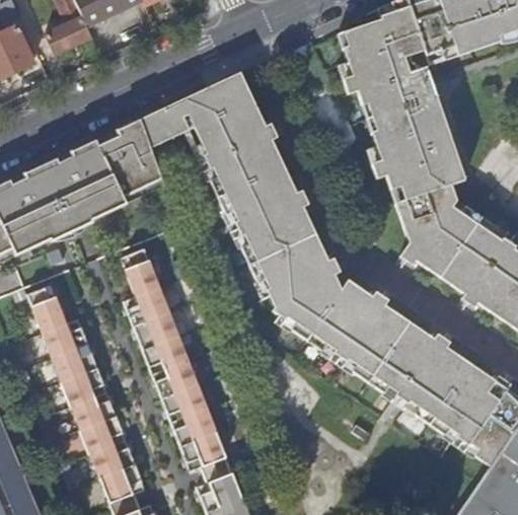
[(92,34),(87,23),(76,0),(57,0),(68,22),(47,33),(56,53),(92,34)]
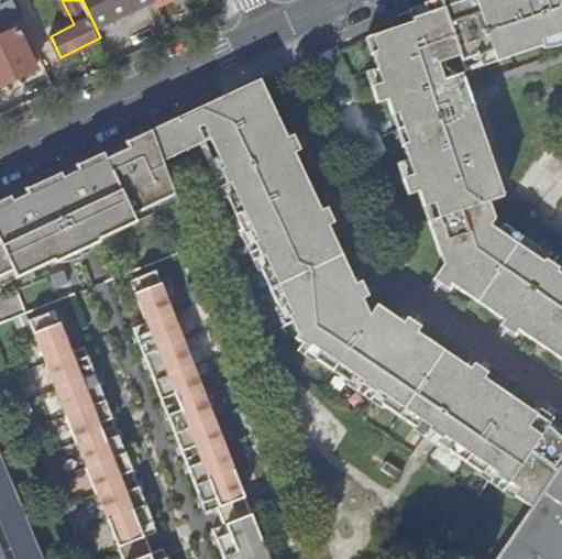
[(130,3),(136,0),(83,0),(95,25),(132,9),(130,3)]
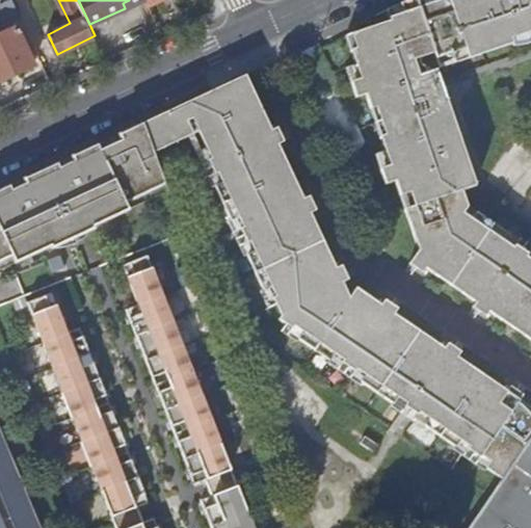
[(404,0),(355,23),(357,31),(363,46),(352,48),(357,62),(363,78),(353,81),(359,97),(368,93),(373,107),(383,104),(392,131),(382,134),(388,150),(392,163),(383,166),(389,182),(398,179),(402,193),(413,190),(417,204),(407,207),(418,238),(427,235),(429,238),(423,246),(434,255),(427,265),(428,266),(478,299),(479,300),(486,290),(498,298),(490,309),(492,310),(530,336),(530,257),(528,256),(529,254),(516,244),(514,246),(506,241),(512,233),(479,210),(473,218),(465,213),(470,204),(466,188),(478,184),(444,81),(437,83),(432,70),(421,74),(419,68),(422,61),(421,57),(436,52),(439,57),(453,52),(456,61),(515,42),(512,31),(530,25),(530,0),(404,0)]
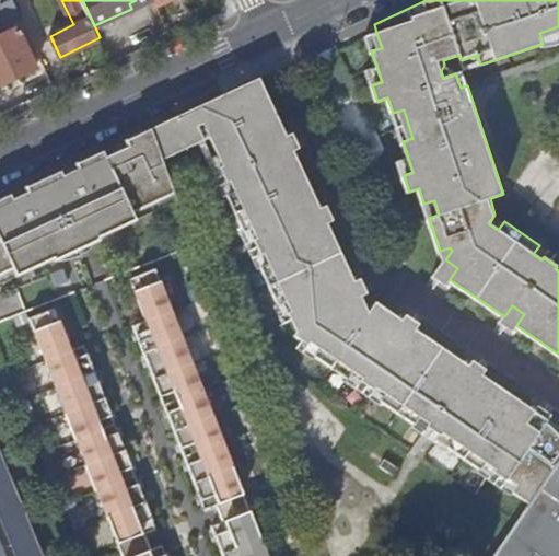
[(558,26),(539,33),(543,44),(558,37),(558,26)]
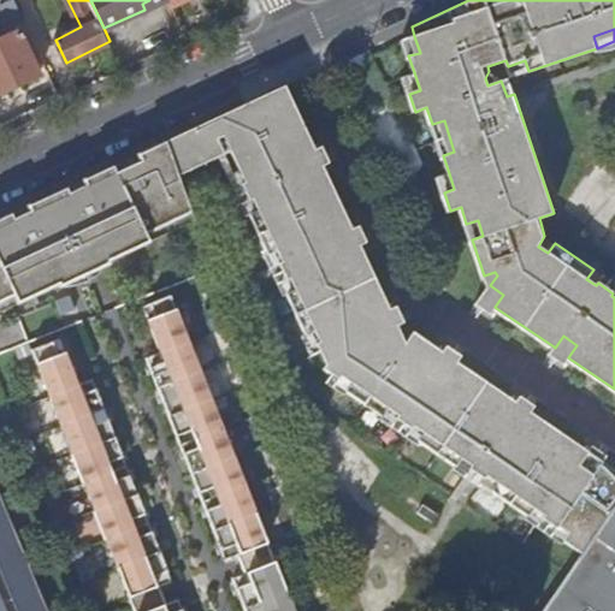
[(0,39),(0,92),(41,73),(21,30),(0,39)]
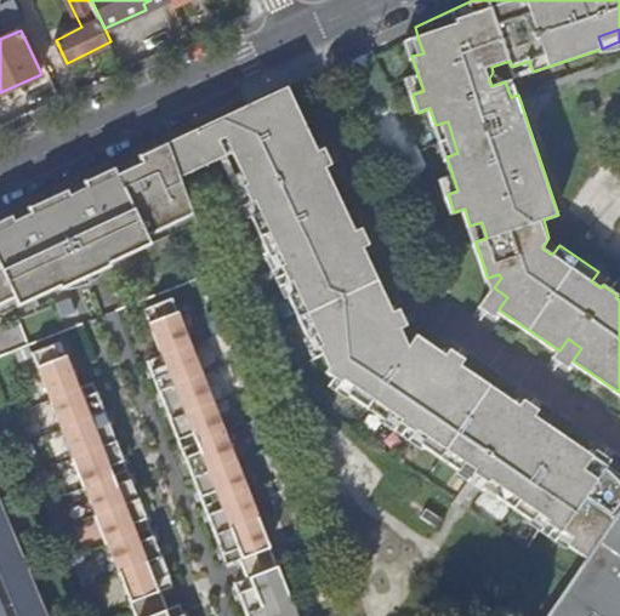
[(407,40),(411,56),(424,53),(417,36),(407,40)]
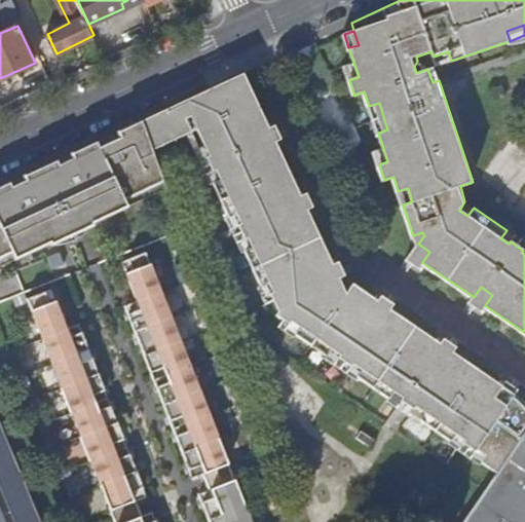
[(448,51),(434,57),(436,66),(451,61),(448,51)]
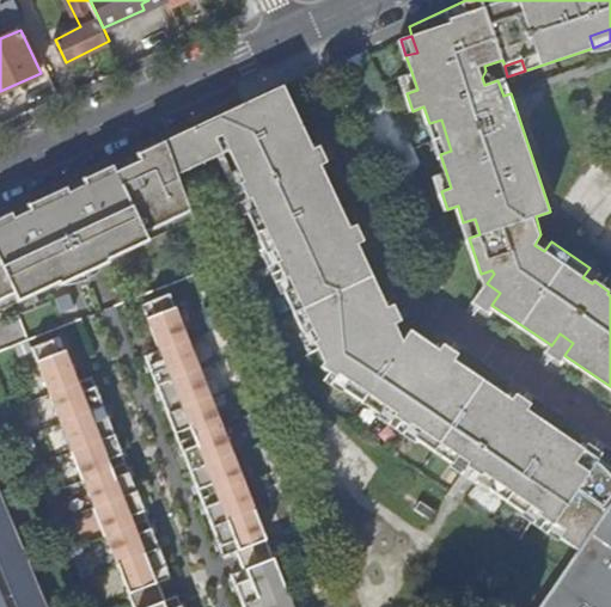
[(401,75),(407,93),(417,90),(411,72),(401,75)]
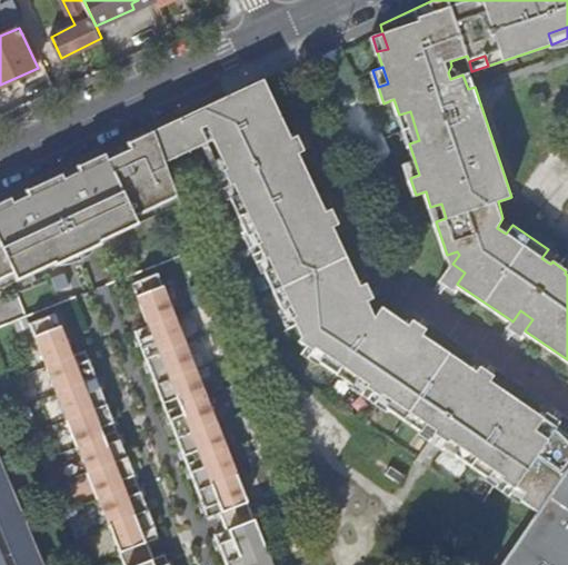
[(521,498),(538,509),(567,465),(567,432),(559,426),(557,426),(549,437),(537,429),(545,417),(545,416),(491,380),(490,379),(484,392),(470,384),(478,370),(474,368),(424,334),(416,345),(404,336),(411,325),(407,323),(384,305),(376,317),(361,308),(360,305),(360,304),(356,305),(350,293),(362,286),(361,285),(360,281),(335,227),(334,226),(321,231),(316,218),(328,212),(327,211),(326,207),(299,154),(299,151),(287,157),(281,145),(292,138),(292,137),(290,134),(269,88),(259,91),(255,82),(217,100),(229,128),(213,136),(215,138),(228,168),(226,169),(232,185),(236,182),(240,192),(232,196),(235,200),(241,216),(250,235),(257,230),(262,241),(261,244),(267,257),(270,256),(275,266),(267,270),(285,309),(294,306),(297,315),(295,316),(304,335),(301,340),(311,347),(312,344),(326,353),(321,360),(356,385),(361,377),(369,383),(368,386),(382,396),(384,393),(392,398),(388,407),(424,432),(429,424),(438,430),(436,433),(449,442),(450,438),(459,445),(455,453),(491,477),(495,471),(504,475),(502,478),(517,488),(518,485),(527,491),(521,498)]
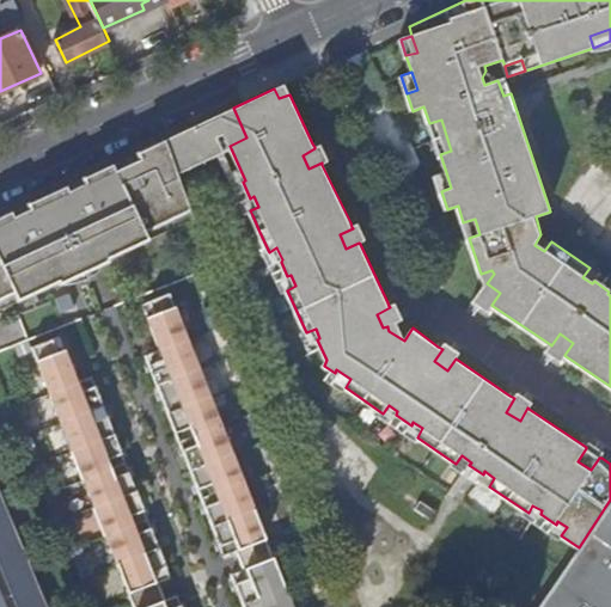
[(225,151),(231,148),(230,146),(246,138),(233,108),(219,115),(226,133),(218,138),(225,151)]
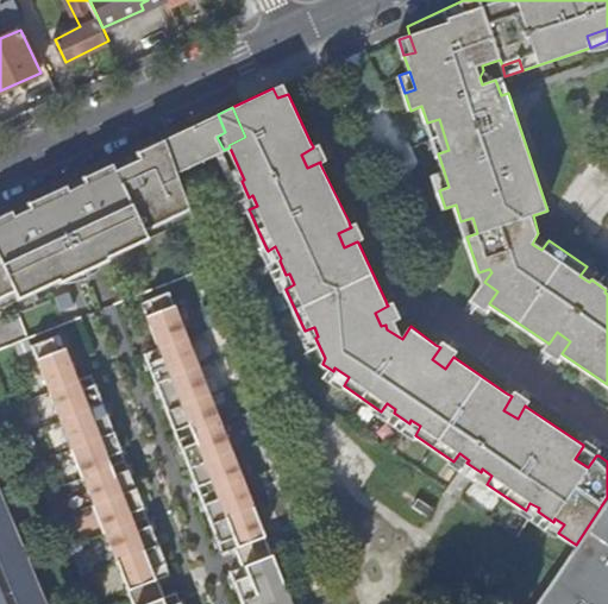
[(219,152),(224,150),(217,137),(225,132),(218,114),(207,119),(219,152)]
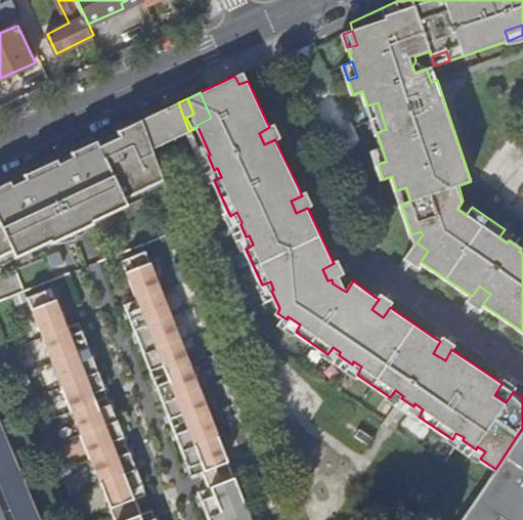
[(154,146),(188,131),(178,102),(143,119),(154,146)]
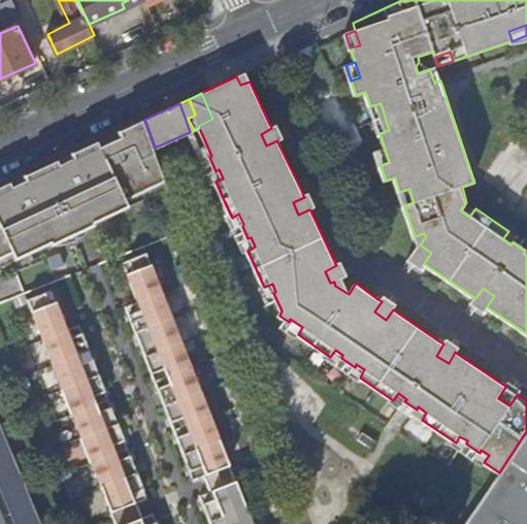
[(370,106),(380,133),(389,130),(381,103),(370,106)]
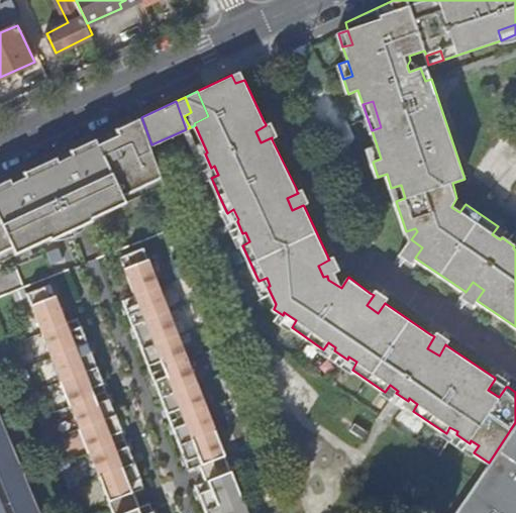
[(16,251),(35,243),(63,230),(81,222),(104,211),(127,201),(123,194),(163,176),(151,144),(141,117),(118,127),(120,133),(99,142),(97,137),(80,144),(72,148),(74,152),(60,160),(58,155),(47,160),(36,165),(25,171),(27,175),(13,181),(11,177),(10,178),(0,182),(0,250),(13,244),(16,251)]
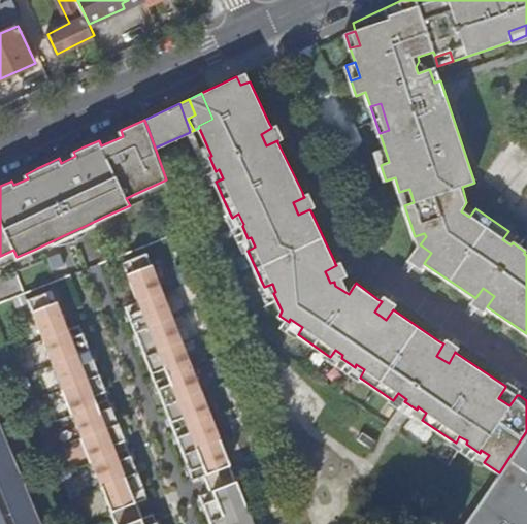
[(277,140),(277,142),(284,139),(283,138),(276,125),(271,127),(271,128),(261,134),(266,145),(277,140)]
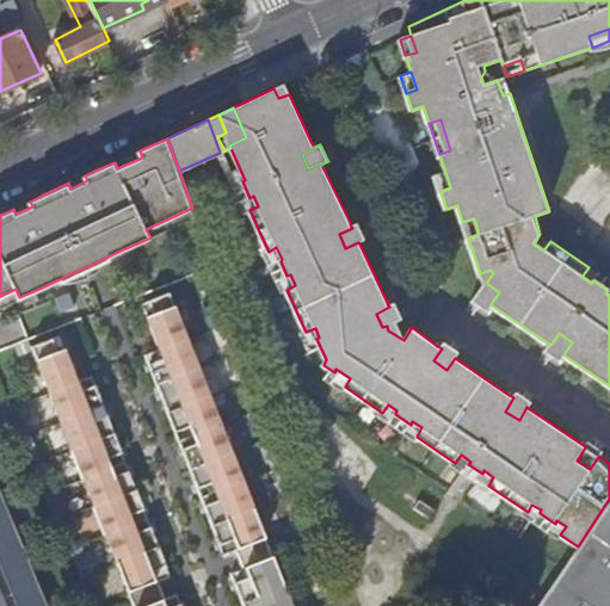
[(140,150),(115,162),(117,168),(142,158),(140,150)]
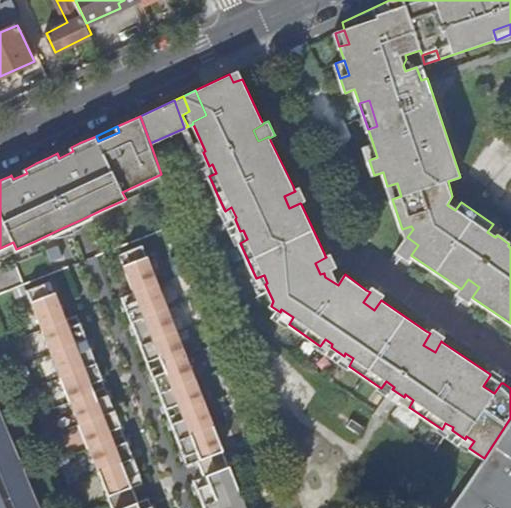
[(364,147),(369,160),(377,157),(373,144),(364,147)]
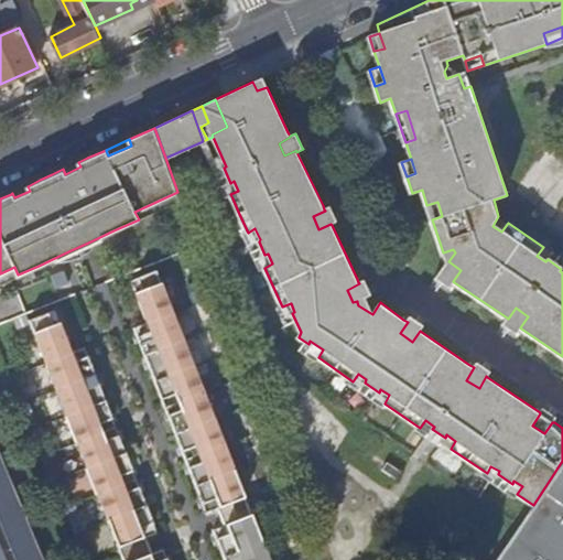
[(78,162),(63,169),(65,174),(80,167),(78,162)]
